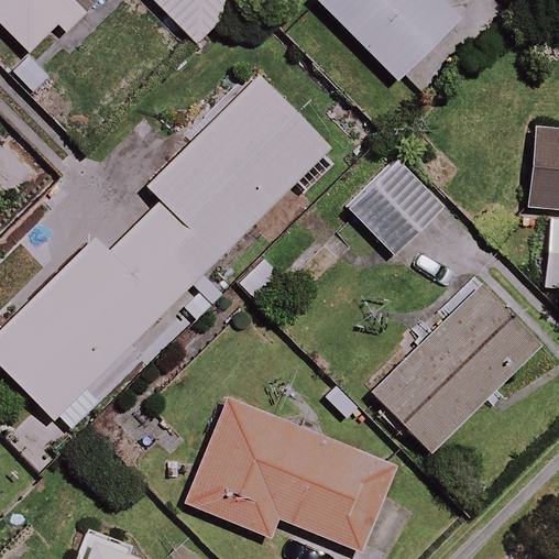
[(0,0),(0,20),(39,61),(87,12),(76,1),(77,0),(0,0)]
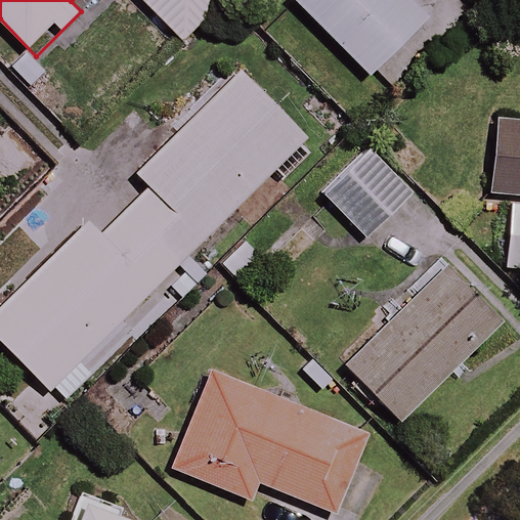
[(143,0),(181,40),(222,0),(143,0)]
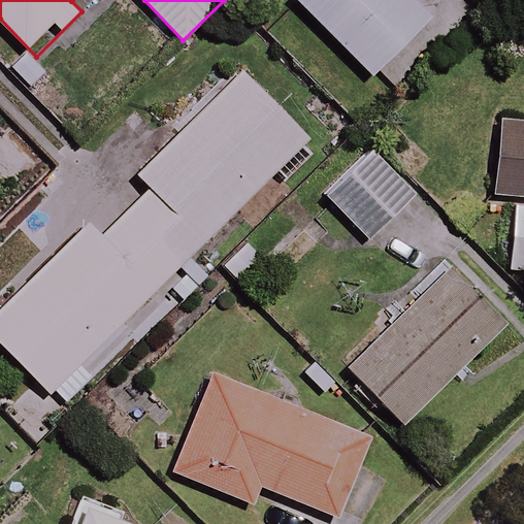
[(430,19),(413,0),(297,0),(371,75),(430,19)]
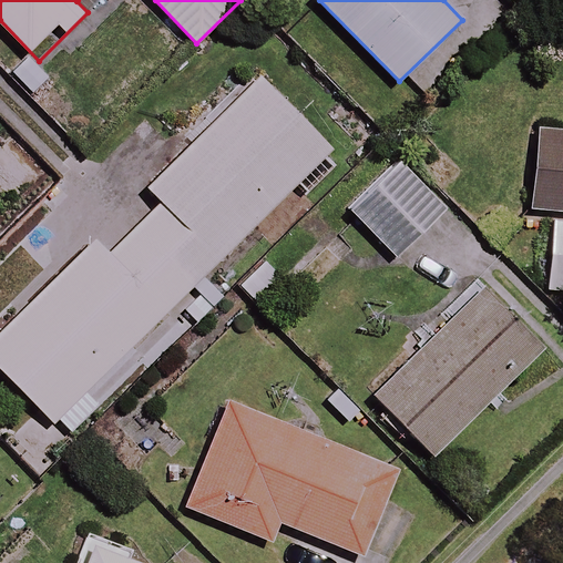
[(333,151),(262,78),(146,190),(161,203),(110,253),(98,241),(0,335),(0,367),(54,422),(333,151)]
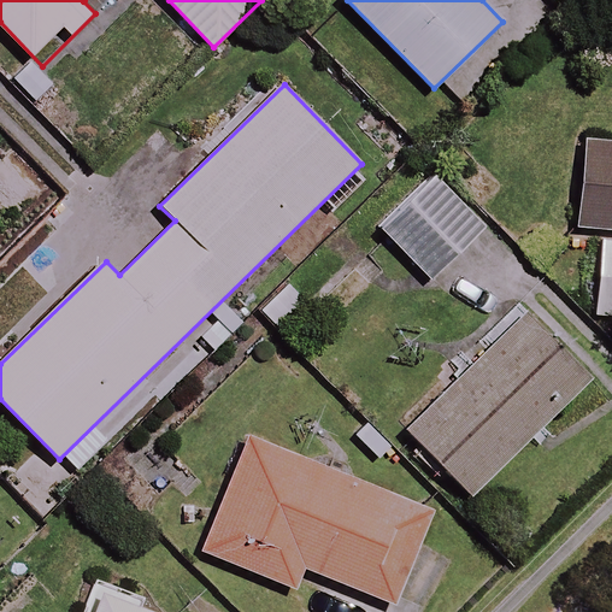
[(611,141),(586,140),(580,229),(600,230),(595,317),(611,318),(611,141)]
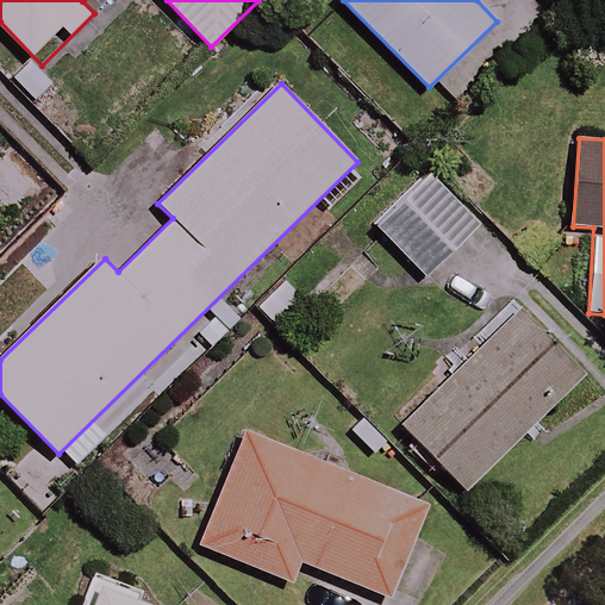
[(479,226),(431,175),(376,225),(424,278),(479,226)]
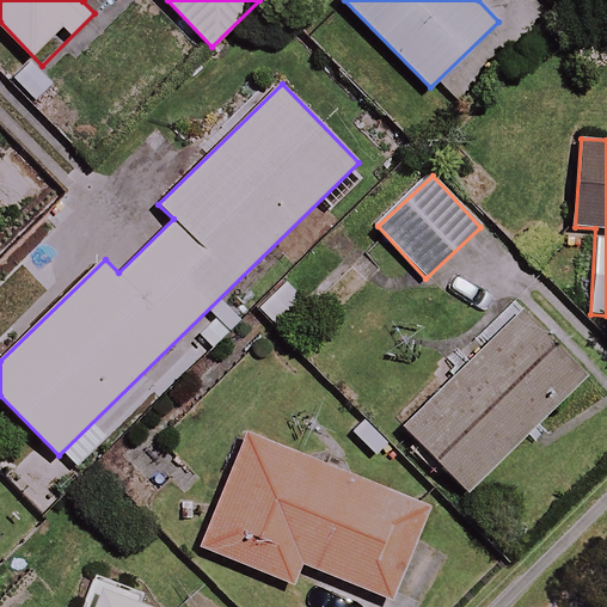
[(586,378),(523,314),(405,429),(468,492),(586,378)]
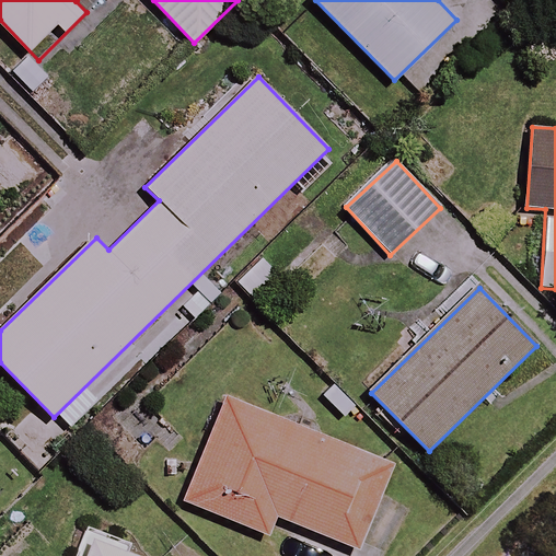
[(394,465),(227,393),(182,497),(269,534),(277,514),(358,549),(394,465)]
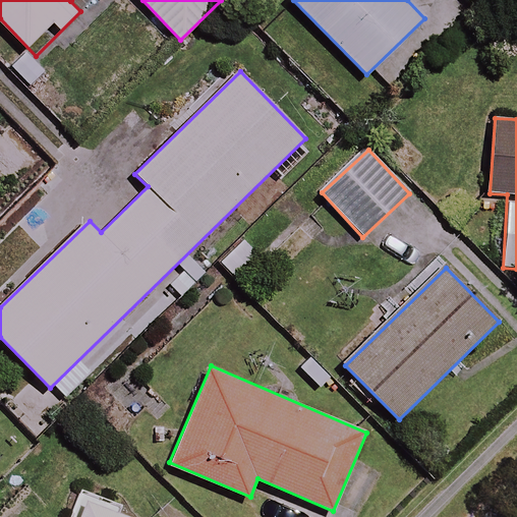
[(135,516),(83,497),(75,516),(135,516)]
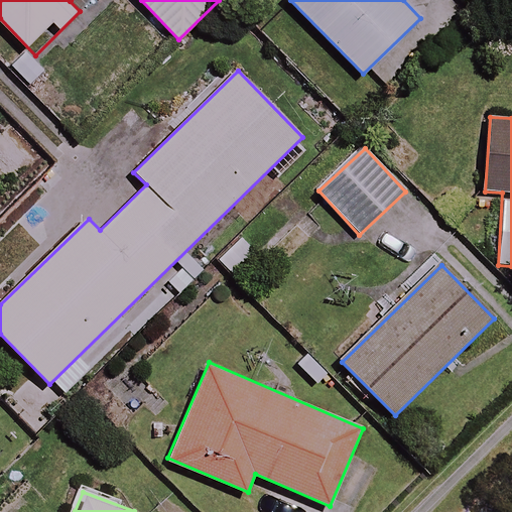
All buildings are outlined.
